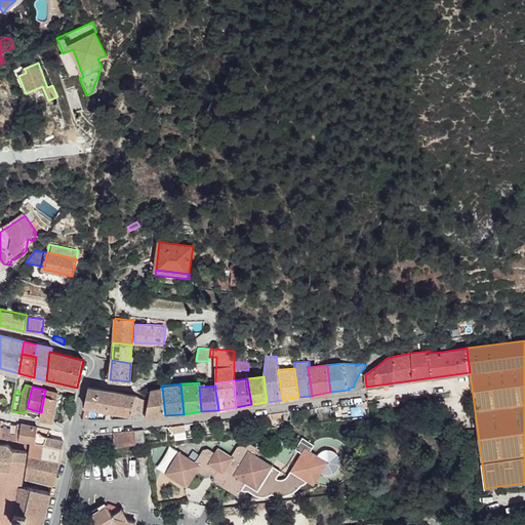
[(136,395),(103,389),(89,387),(82,419),(85,419),(88,419),(91,409),(89,409),(90,406),(132,414),(133,412),(145,410),(147,400),(136,395)]
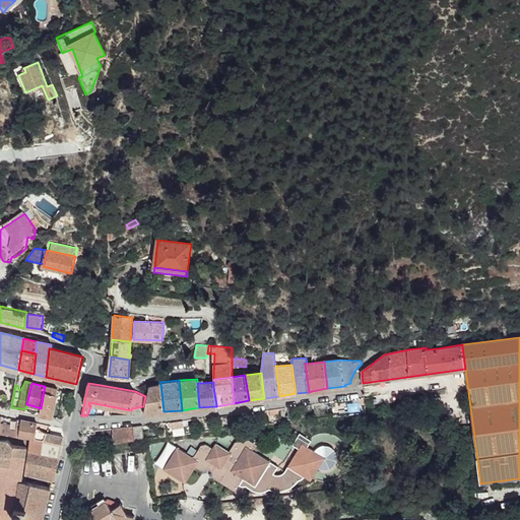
[(149,386),(144,413),(164,411),(160,384),(159,384),(149,386)]
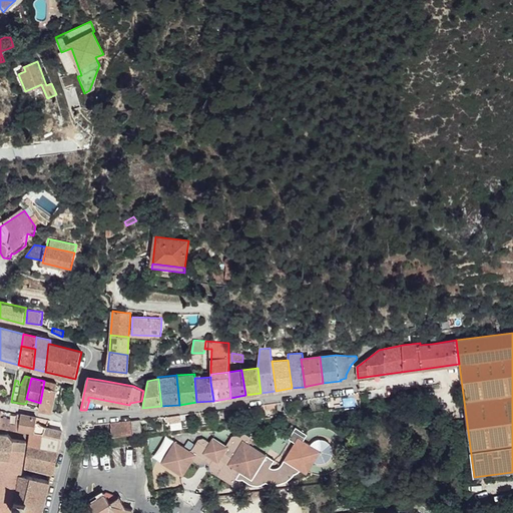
[(39,406),(39,410),(51,412),(56,384),(44,381),(40,403),(39,406)]
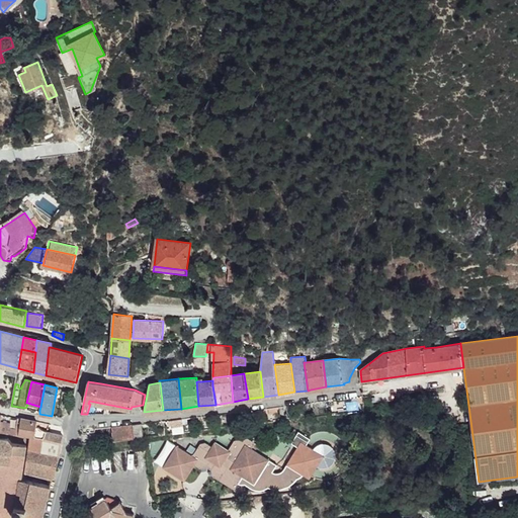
[(2,416),(0,414),(0,431),(8,433),(19,435),(21,419),(2,416)]
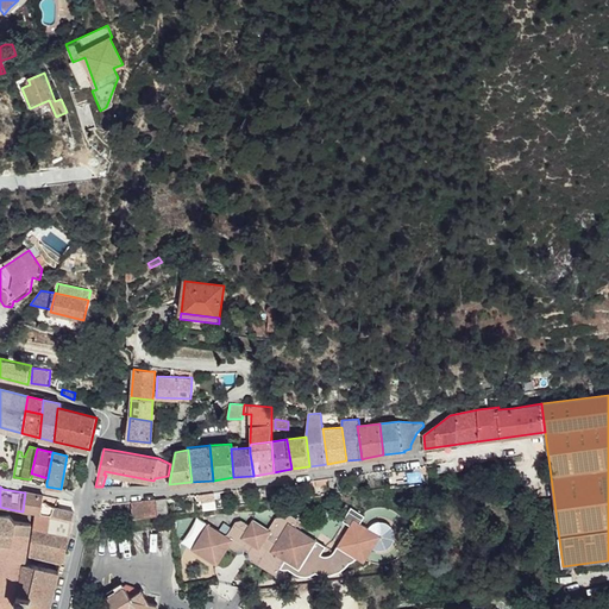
[(25,491),(25,493),(23,512),(36,514),(41,514),(42,513),(52,515),(56,507),(49,506),(46,502),(43,501),(44,495),(25,491)]
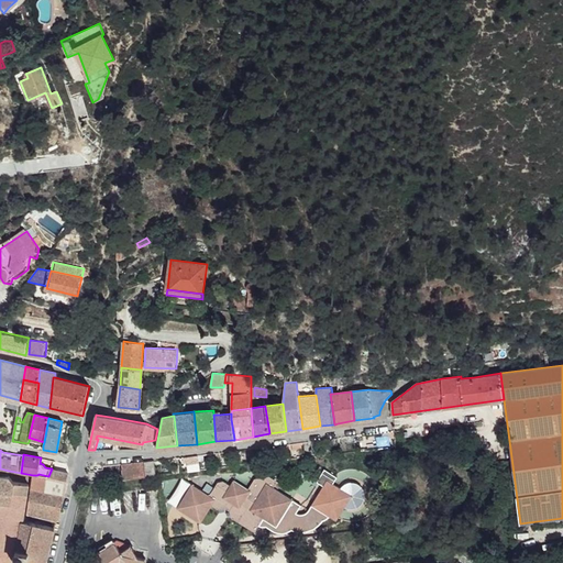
[(155,461),(145,462),(146,476),(156,475),(155,464),(155,461)]
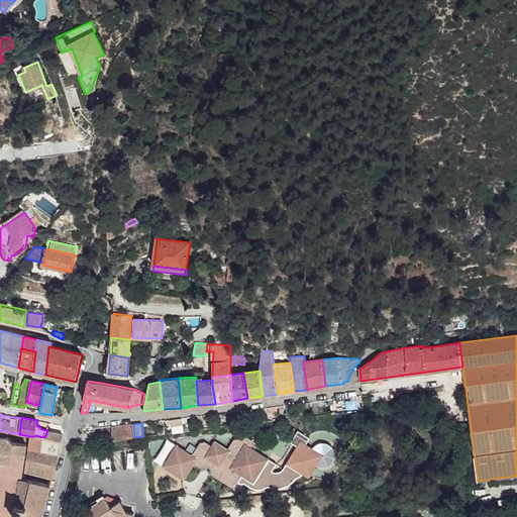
[(132,424),(112,426),(113,439),(134,437),(133,424),(132,424)]
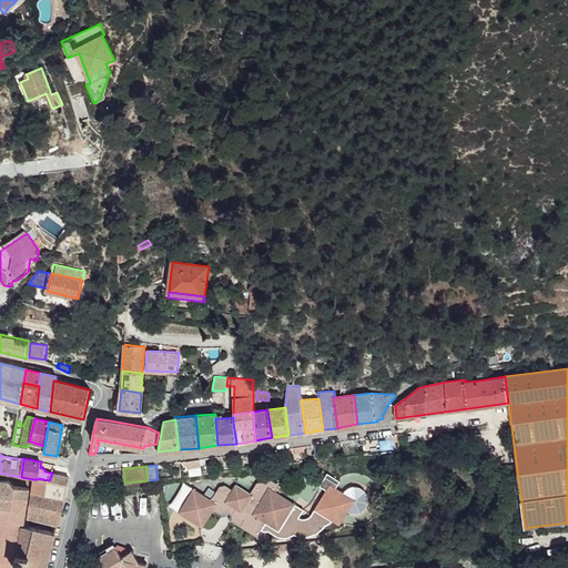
[(0,473),(0,567),(17,567),(23,567),(46,567),(54,533),(23,525),(29,488),(13,486),(9,480),(8,479),(9,475),(0,473)]
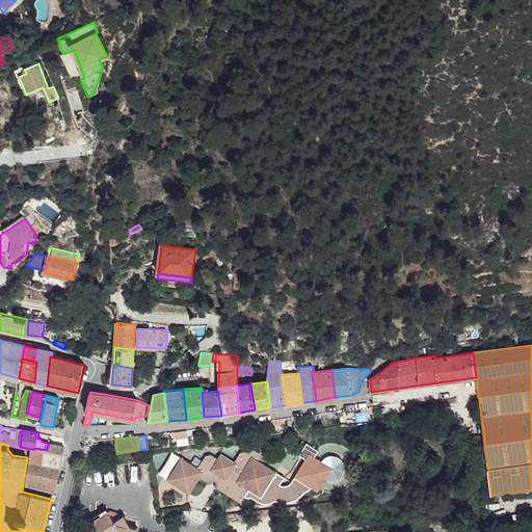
[(62,460),(63,447),(49,443),(46,450),(36,448),(35,449),(31,449),(26,486),(54,493),(60,472),(61,463),(62,460)]
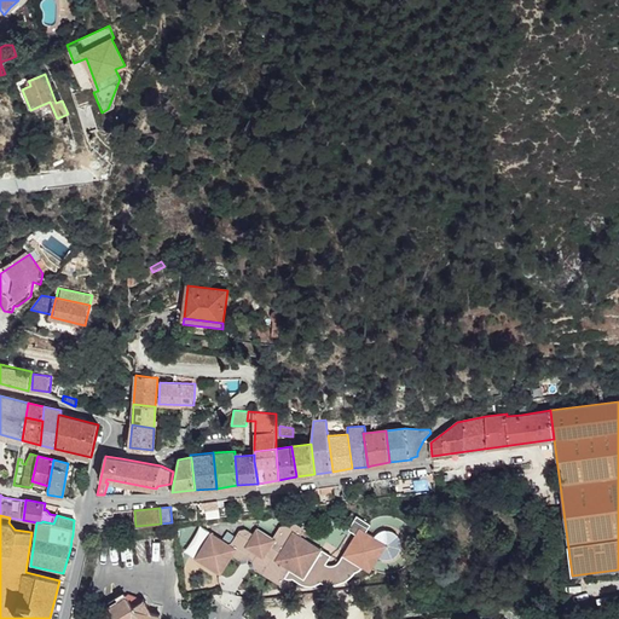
[(210,532),(195,557),(220,574),(232,555),(239,560),(248,557),(253,550),(258,554),(253,562),(254,568),(279,585),(284,579),(291,579),(296,583),(305,586),(313,586),(319,584),(325,585),(331,586),(336,585),(345,583),(360,570),(369,574),(379,557),(386,547),(375,541),(365,534),(370,526),(356,518),(347,531),(354,536),(340,560),(335,565),(329,568),(323,570),(330,556),(301,537),(306,530),(295,524),(281,527),(273,539),(258,528),(254,534),(246,528),(239,531),(230,544),(210,532)]
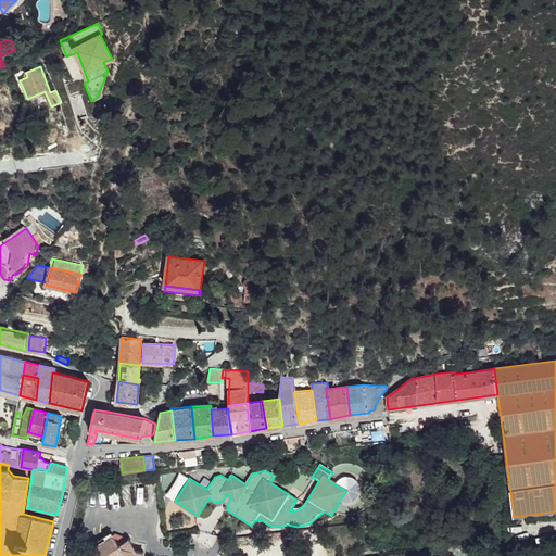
[(155,474),(144,475),(147,487),(158,484),(155,474)]
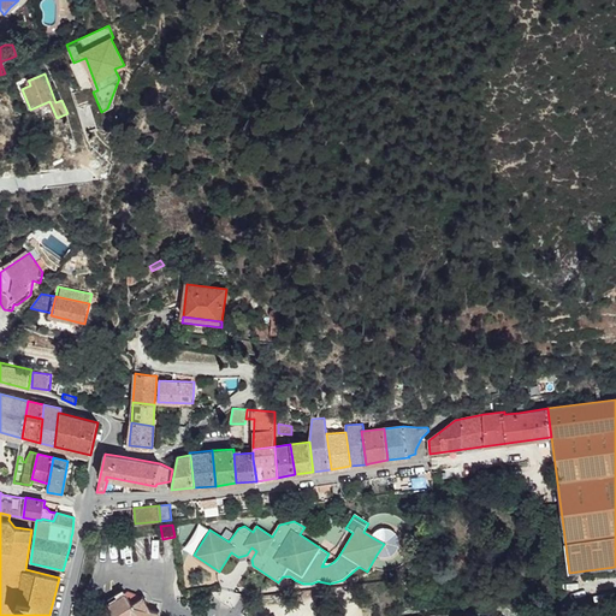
[(384,544),(377,555),(380,557),(383,557),(389,557),(391,556),(396,552),(398,549),(400,544),(400,539),(397,534),(394,531),(390,529),(383,528),(379,531),(375,533),(373,538),(384,544)]
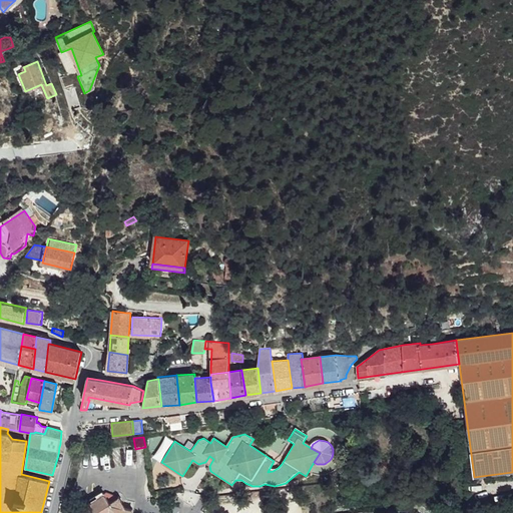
[(107,493),(105,494),(110,503),(118,498),(119,496),(107,493)]
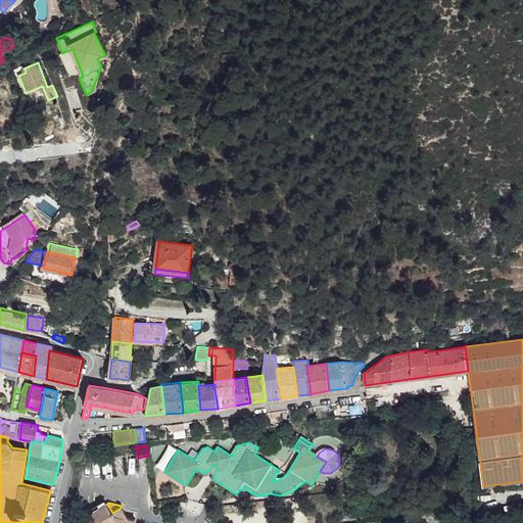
[(112,513),(107,504),(84,518),(86,522),(135,522),(136,519),(129,517),(124,516),(123,514),(126,513),(123,509),(124,508),(122,506),(121,508),(112,513)]
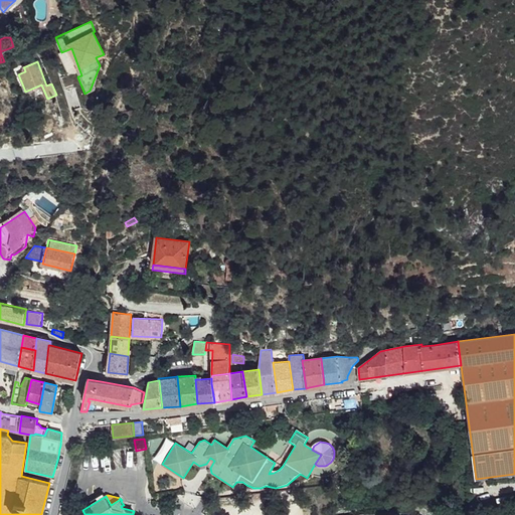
All buildings are outlined.
